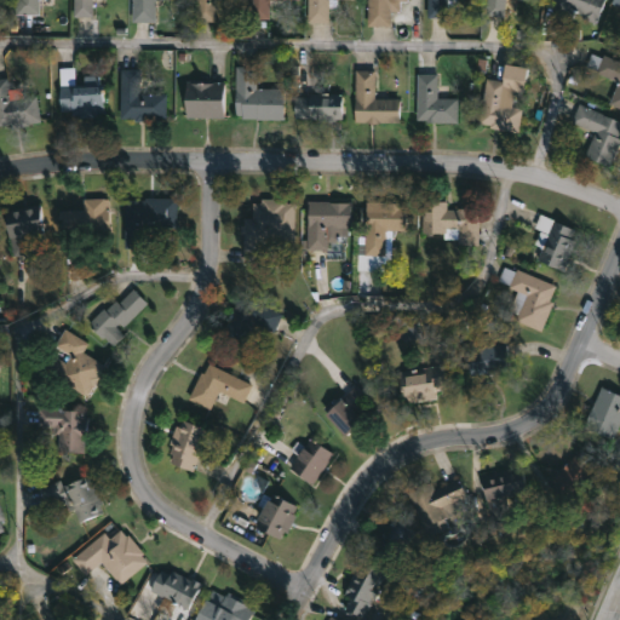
[(38,0),(38,13),(16,13),(16,0),(38,0)]
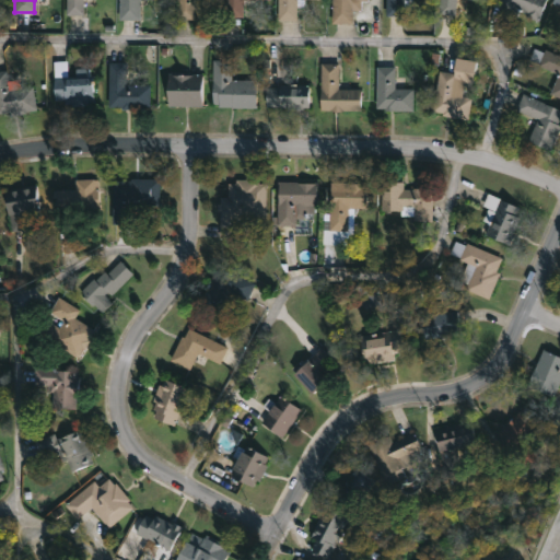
[(70,13),(65,13),(65,0),(83,0),(83,13),(70,13)]
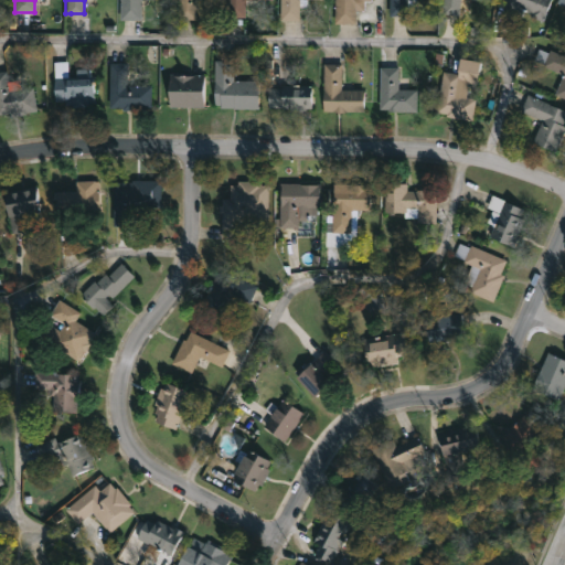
[(140,0),(140,19),(119,19),(119,0),(140,0)]
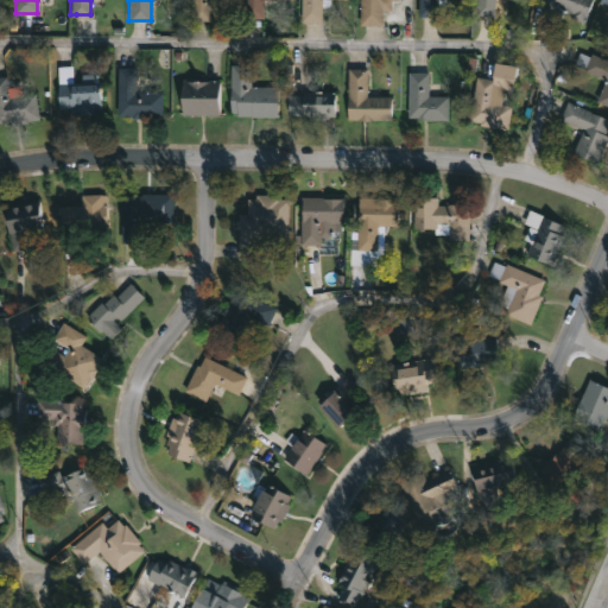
[(197,19),(191,19),(191,0),(211,0),(211,19),(197,19)]
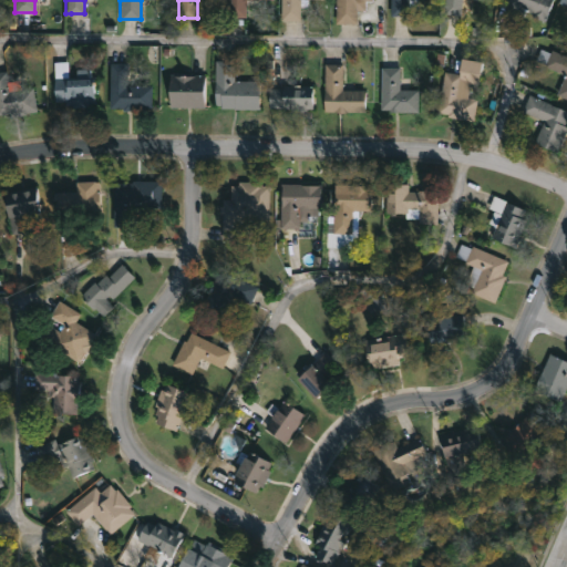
[(245,0),(245,16),(226,16),(226,0),(245,0)]
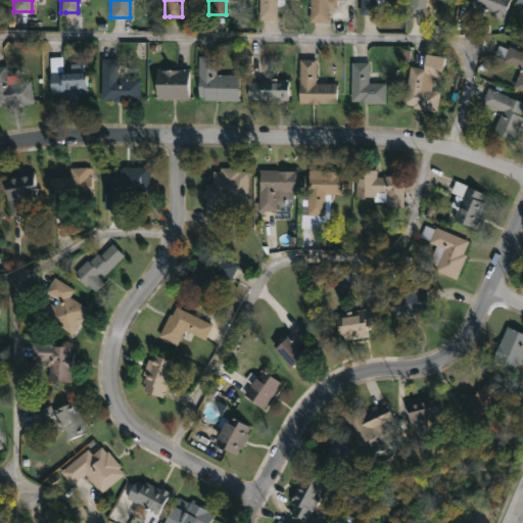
[(283,0),(283,7),(277,7),(277,18),(258,17),(258,0),(283,0)]
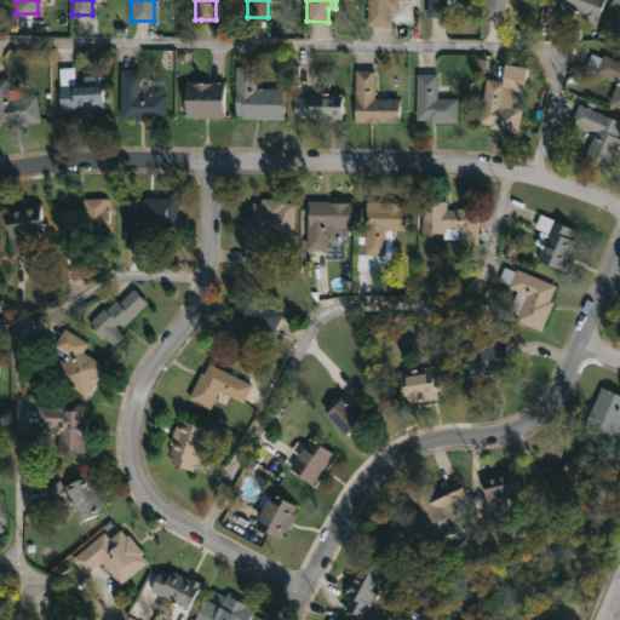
[(400,0),(400,11),(390,11),(390,24),(367,24),(367,0),(400,0)]
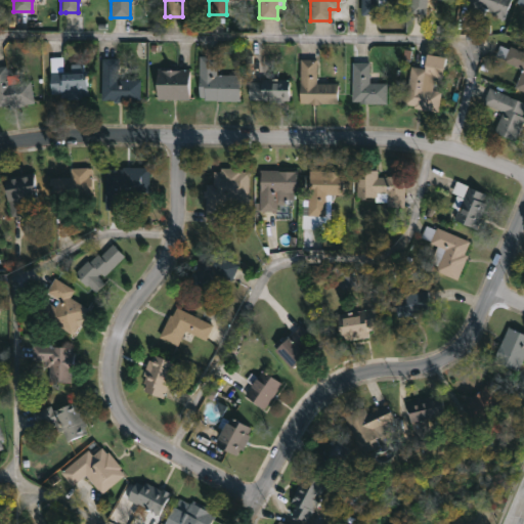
[(386,0),(386,6),(378,6),(378,14),(360,13),(360,0),(386,0)]
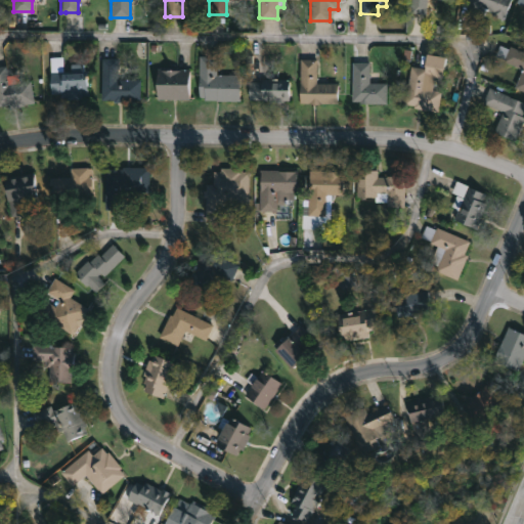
[(434,0),(434,8),(426,7),(426,13),(410,11),(410,0),(434,0)]
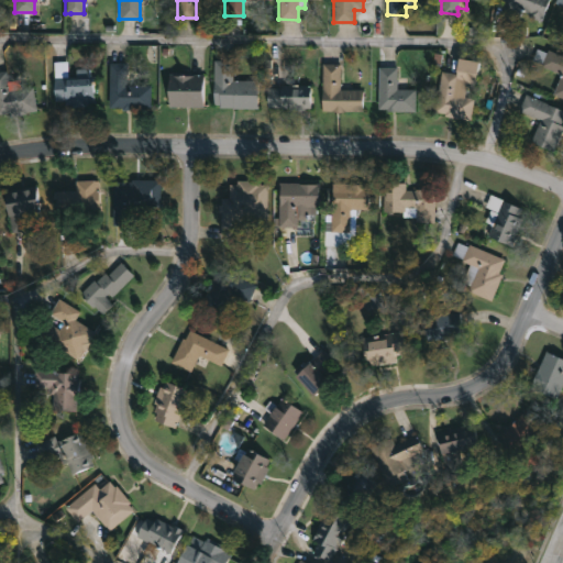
[(549,0),(540,21),(528,15),(529,13),(522,10),(519,18),(505,13),(508,6),(498,1),(498,0),(549,0)]
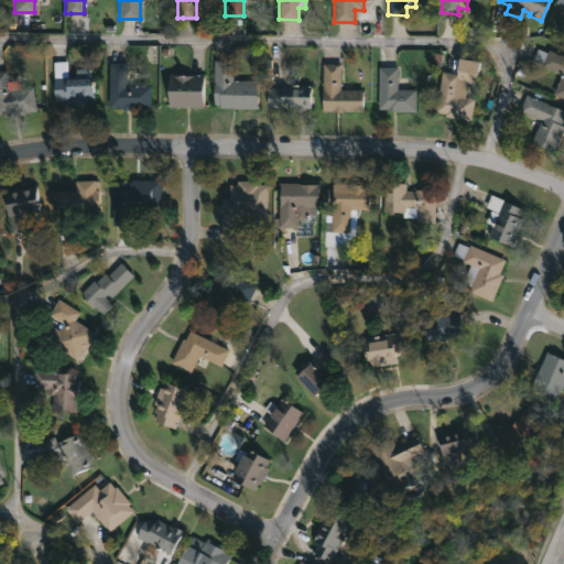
[(538,47),(548,52),(549,47),(563,53),(563,97),(554,93),(562,73),(532,58),(538,47)]
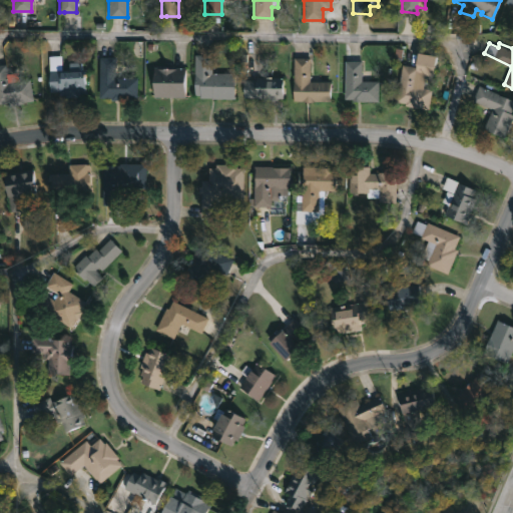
[(211,54),(211,72),(234,72),(233,97),(200,98),(200,95),(194,95),(195,54),(211,54)]
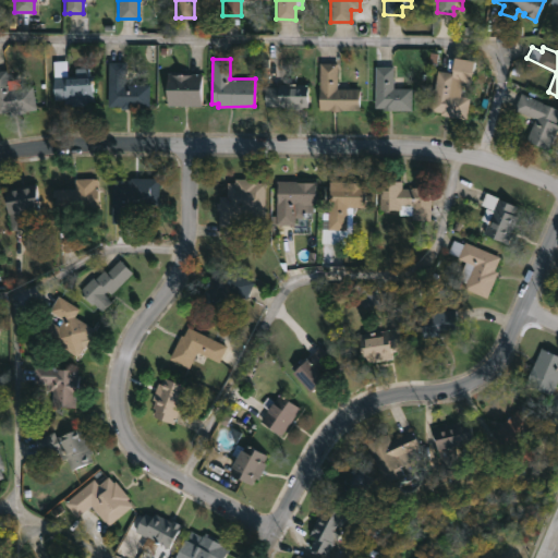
[(67,60),(68,77),(73,77),(73,68),(92,67),(93,101),(89,101),(89,105),(71,105),(71,104),(65,104),(64,98),(53,98),(52,60),(67,60)]
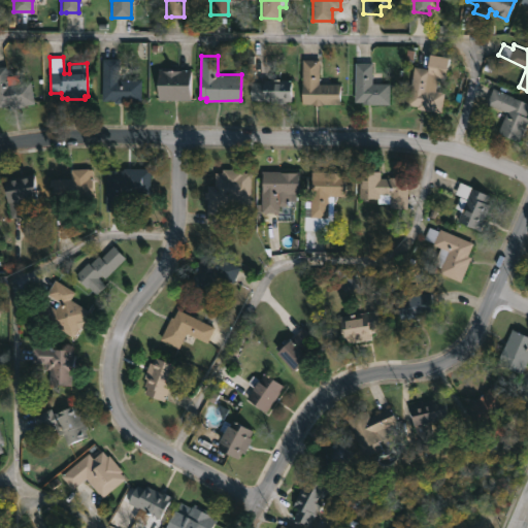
[(119,58),(118,78),(140,78),(140,101),(113,102),(113,100),(101,100),(101,58),(119,58)]
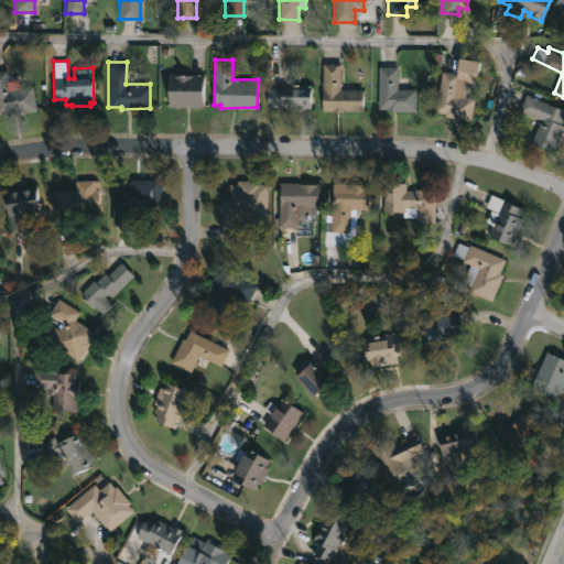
[(340,66),(340,88),(362,89),(362,111),(322,111),(322,63),(340,63),(340,66)]
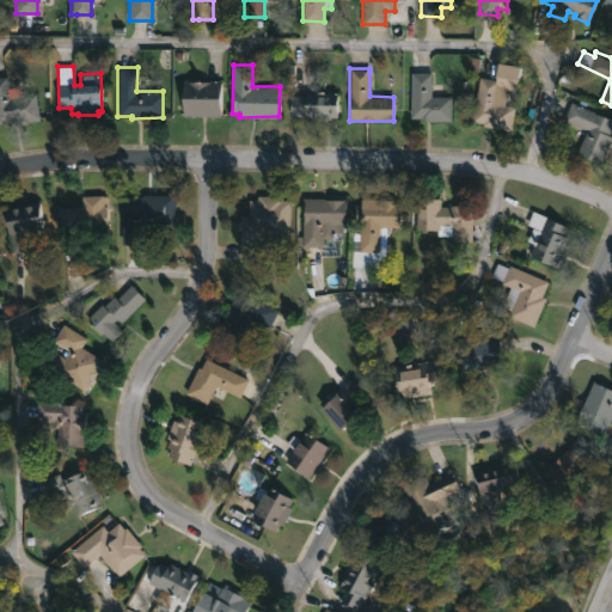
[(432,84),(432,96),(452,97),(451,121),(420,121),(420,117),(410,117),(411,72),(432,72),(432,84)]
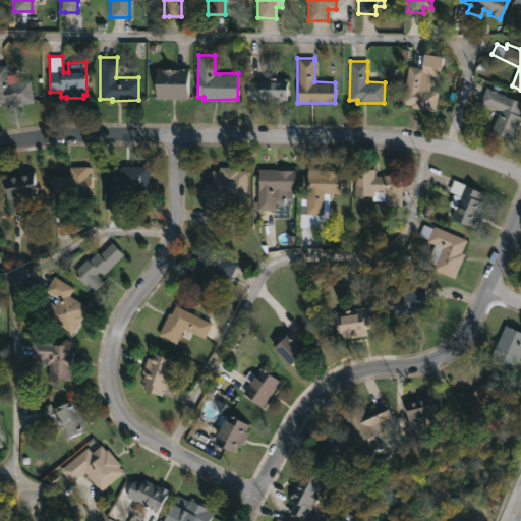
[(7,71),(9,82),(30,79),(33,100),(0,104),(0,65),(6,65),(7,71)]
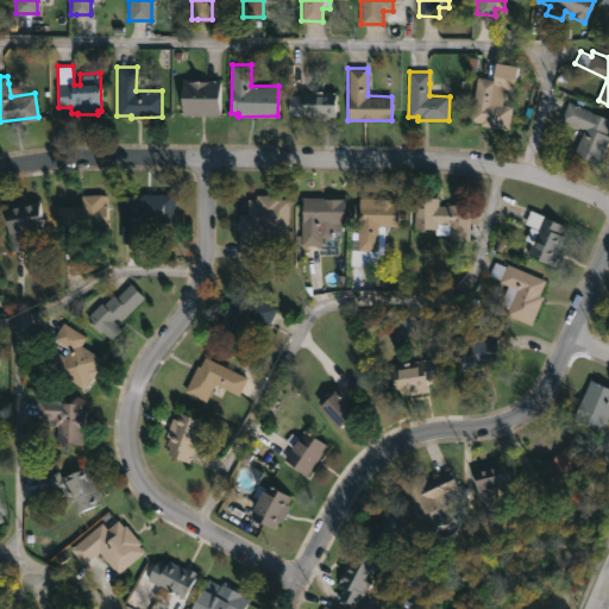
[(514,106),(509,130),(481,125),(481,121),(470,119),(477,76),(497,79),(496,85),(506,86),(503,105),(514,106)]
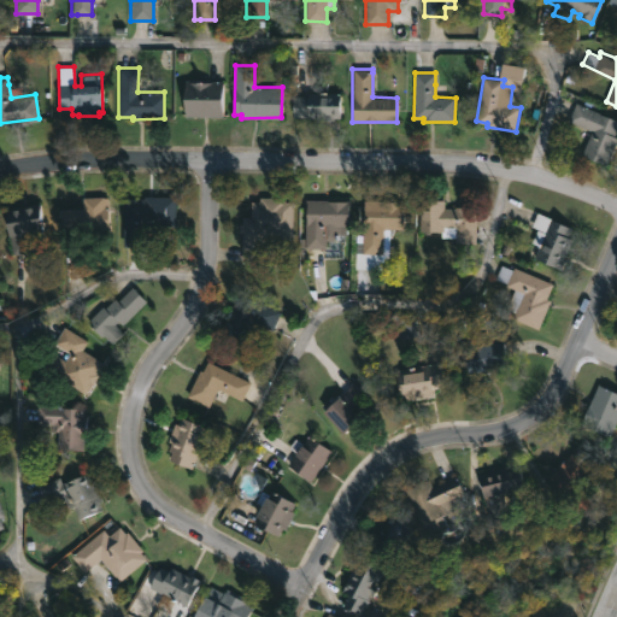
[(204,116),(184,116),(184,81),(223,81),(223,116),(204,116)]
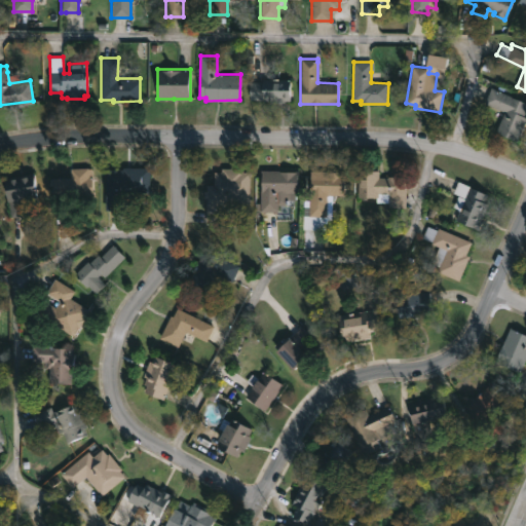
[(284,99),(284,103),(270,103),(270,100),(250,99),(250,81),(262,81),(263,78),(291,78),(291,99),(284,99)]
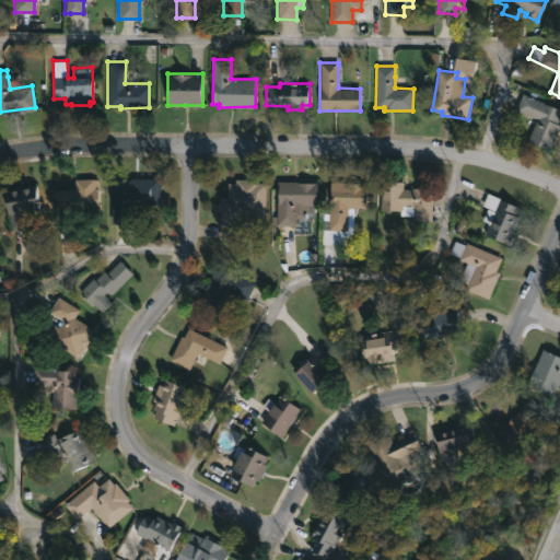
[(559,124),(559,130),(551,150),(527,139),(537,118),(515,108),(523,93),(559,108),(559,117),(558,123),(559,124)]
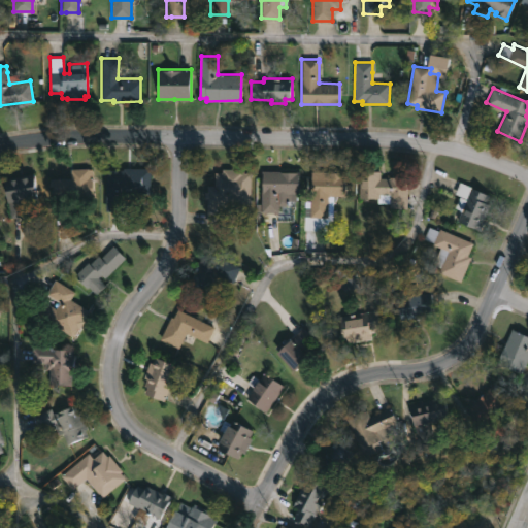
[(150,189),(150,193),(125,192),(125,210),(105,210),(105,169),(150,167),(150,189)]
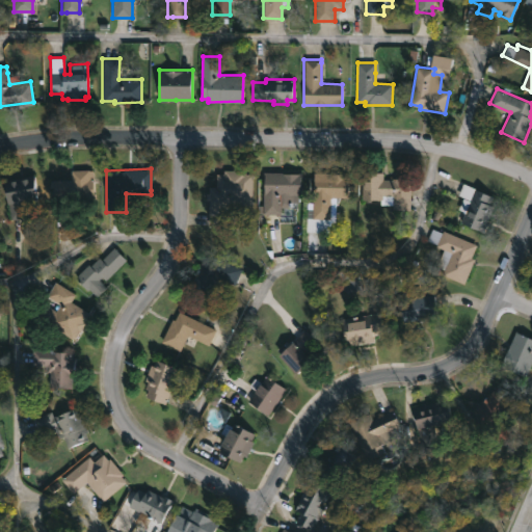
[(60,219),(54,220),(52,180),(70,179),(70,170),(92,169),(95,206),(71,207),(72,219),(60,219)]
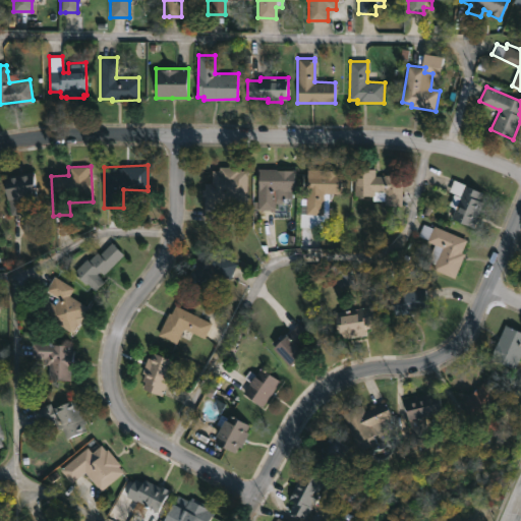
[(240,166),(239,170),(247,170),(247,200),(221,199),(221,222),(205,222),(205,195),(203,195),(203,189),(205,189),(205,182),(212,183),(212,169),(219,169),(219,166),(240,166)]
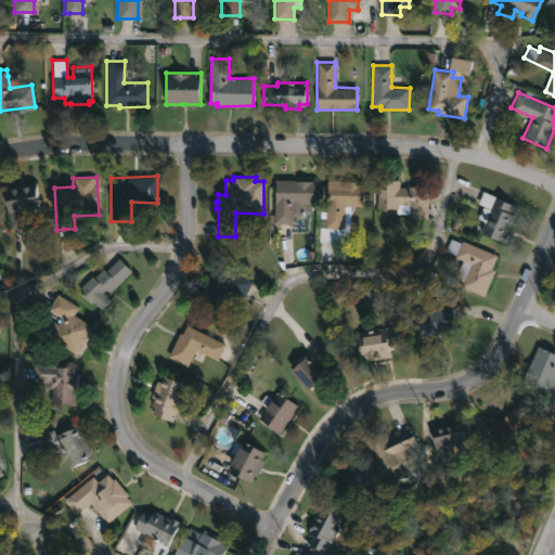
[(281,223),(274,223),(275,179),(314,180),(314,204),(293,204),(293,223),(281,223)]
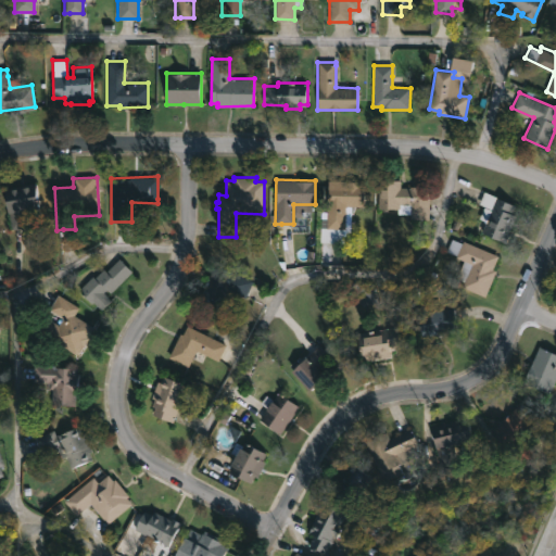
[(400,179),(400,187),(428,187),(428,218),(409,218),(409,213),(397,213),(397,209),(378,209),(378,180),(400,179)]
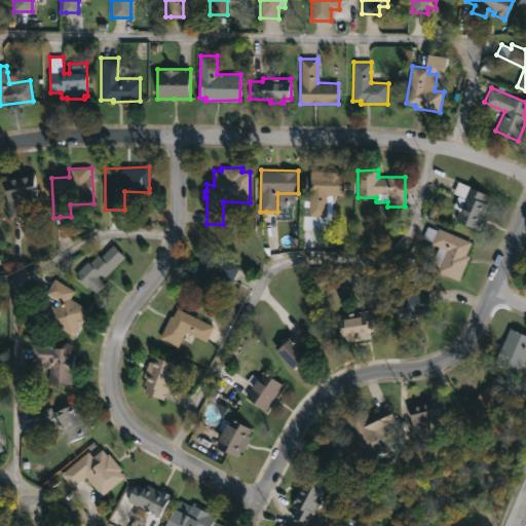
[(340,172),(340,175),(344,175),(344,195),(334,195),(333,199),(326,203),(326,217),(309,217),(310,171),(340,172)]
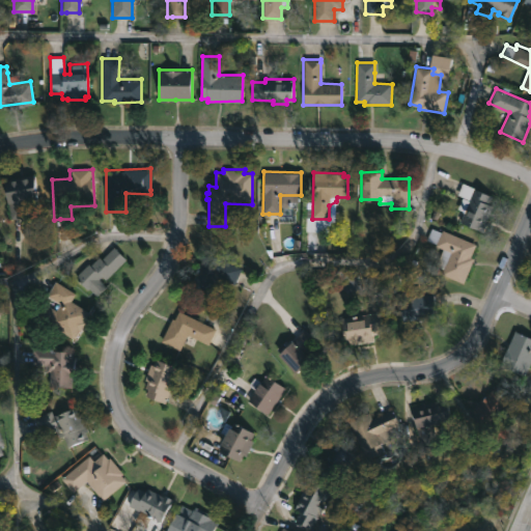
[(16,219),(10,220),(3,179),(32,175),(39,214),(16,219)]
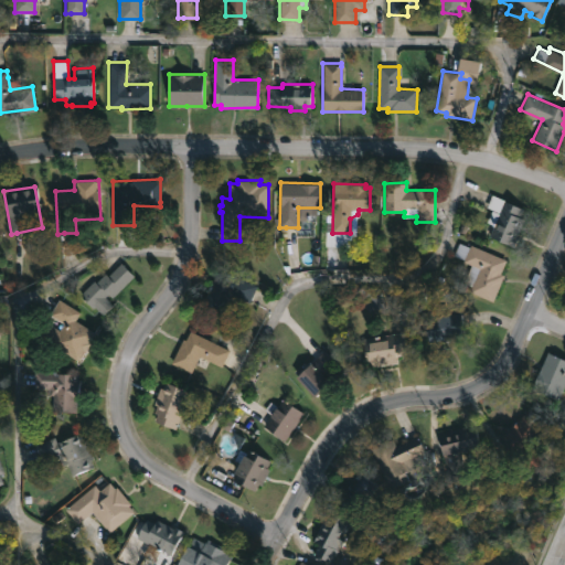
[(518,235),(513,246),(489,235),(493,225),(487,223),(492,211),(486,208),(491,194),(523,209),(520,217),(524,220),(518,235)]
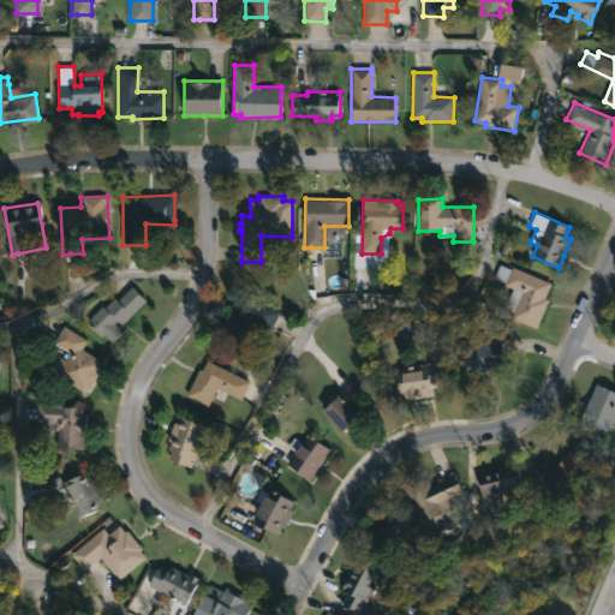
[(500,263),(512,268),(513,266),(551,282),(545,297),(549,298),(537,327),(513,317),(515,311),(505,306),(513,287),(494,276),(500,263)]
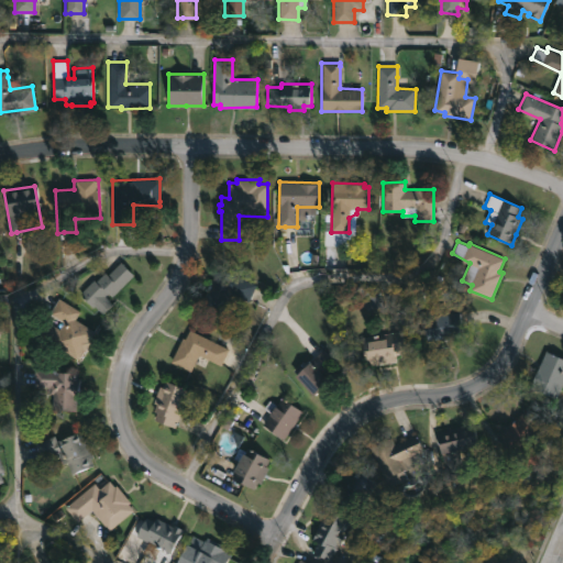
[(133,275),(111,297),(108,293),(103,296),(110,302),(100,312),(94,305),(91,307),(78,294),(92,278),(95,280),(105,272),(107,274),(120,262),(133,275)]
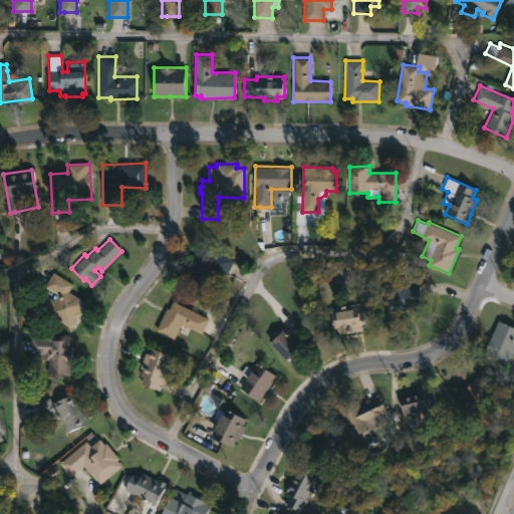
[(233,261),(227,275),(208,266),(202,281),(184,274),(198,243),(234,259),(233,261)]
